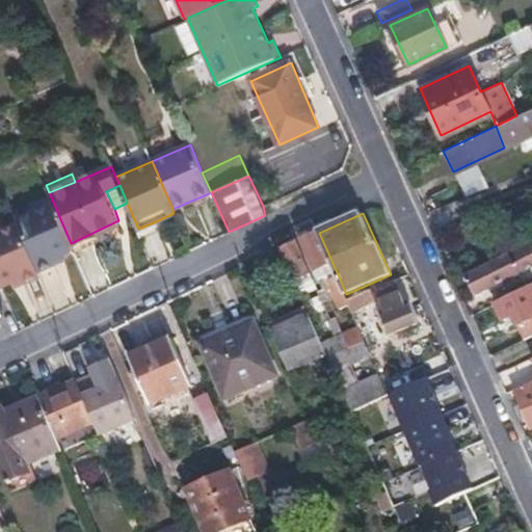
[(138,229),(141,237),(159,230),(156,221),(138,229)]
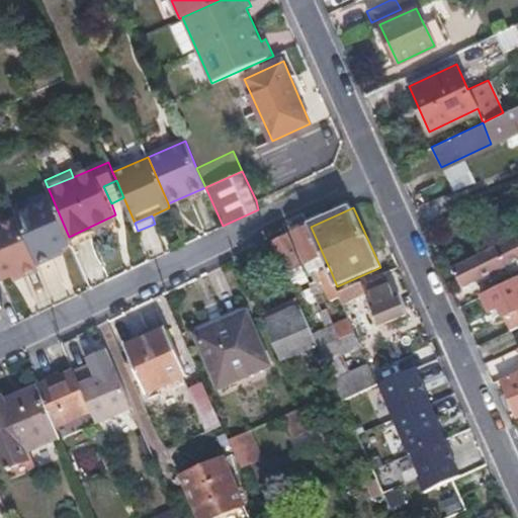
[(69,237),(72,244),(97,234),(94,225),(69,237)]
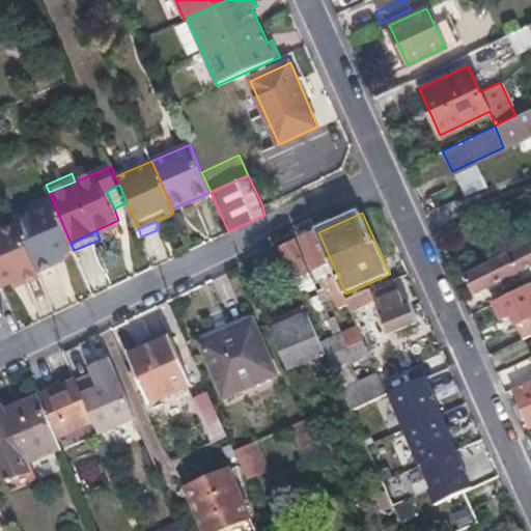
[(336,272),(318,232),(305,239),(322,277),(336,272)]
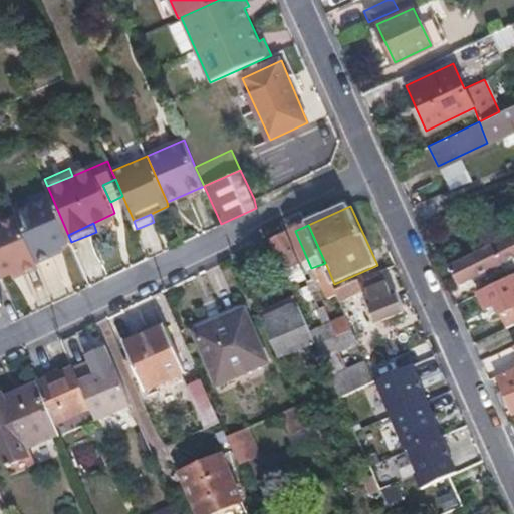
[(273,242),(288,278),(303,271),(288,235),(273,242)]
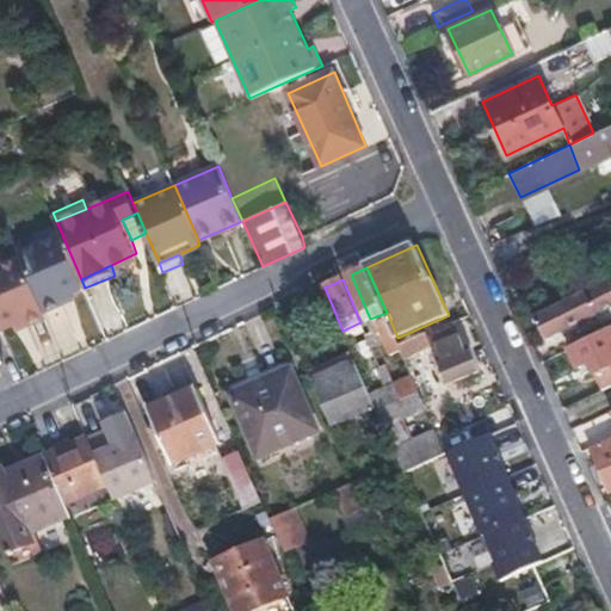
[(610,282),(536,318),(545,338),(600,312),(598,307),(610,300),(610,282)]
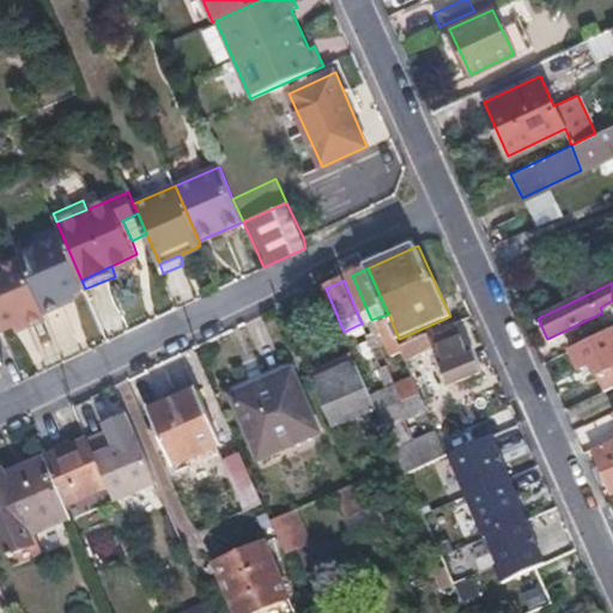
[(612,301),(600,308),(602,313),(612,307),(612,301)]
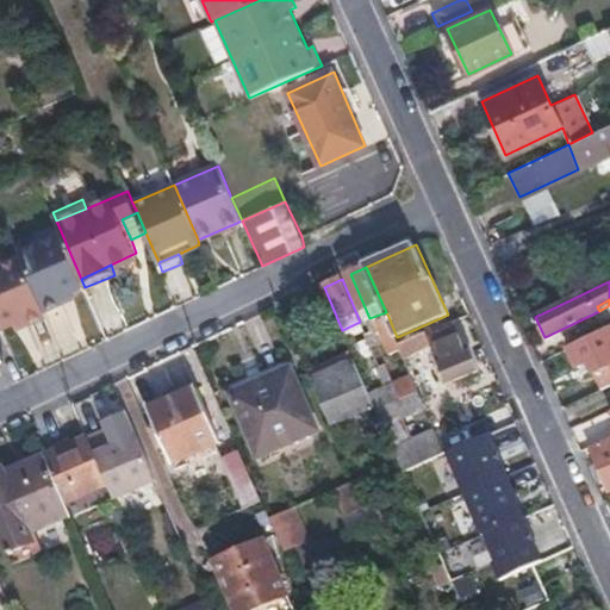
[(400,344),(397,337),(388,317),(380,321),(405,381),(415,378),(414,374),(400,344)]
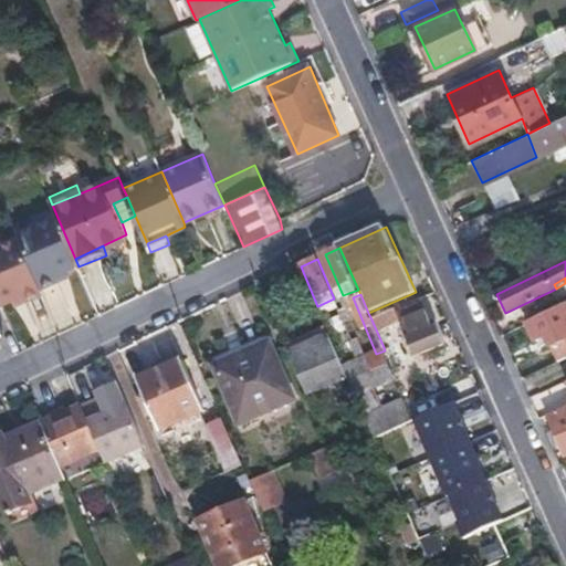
[(546,334),(554,353),(565,347),(565,301),(527,320),(535,338),(546,334)]
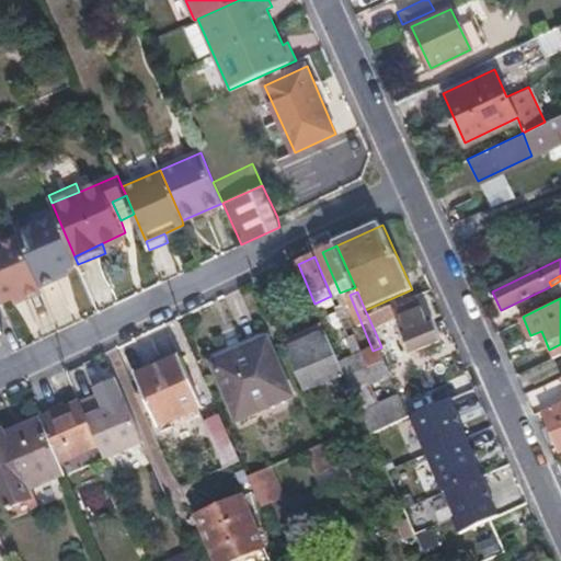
[(410,306),(407,299),(368,317),(380,344),(402,334),(415,367),(444,355),(420,300),(410,306)]
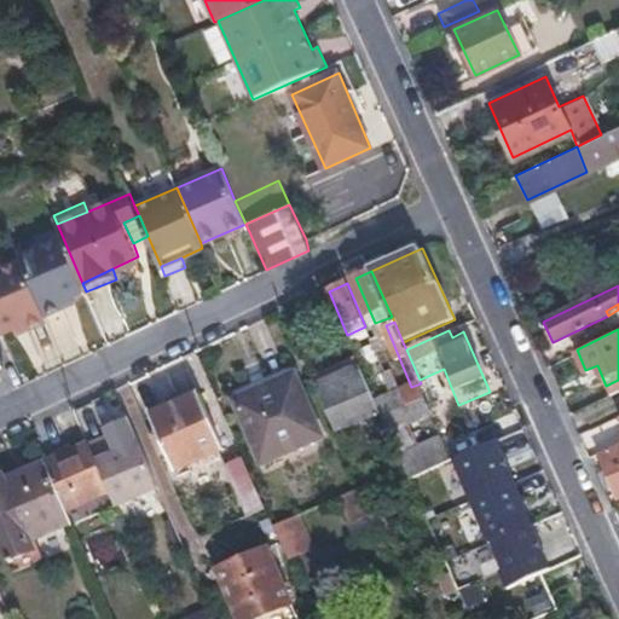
[(343,444),(386,424),(380,410),(364,375),(322,393),(343,444)]
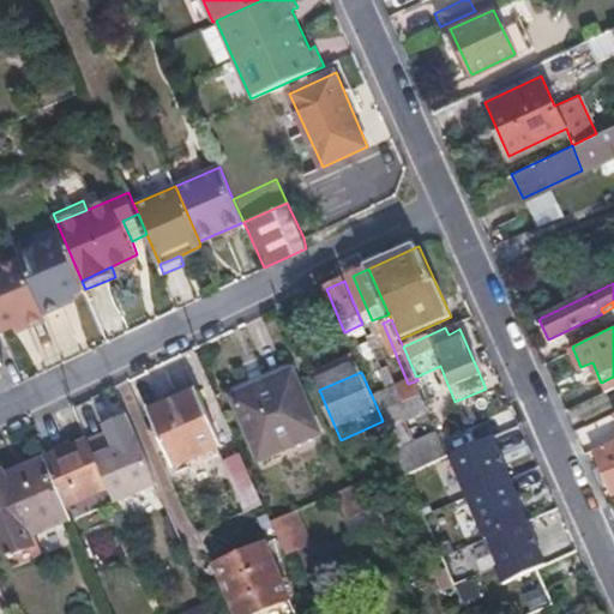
[(262,461),(320,433),(294,373),(265,385),(266,390),(236,402),(262,461)]
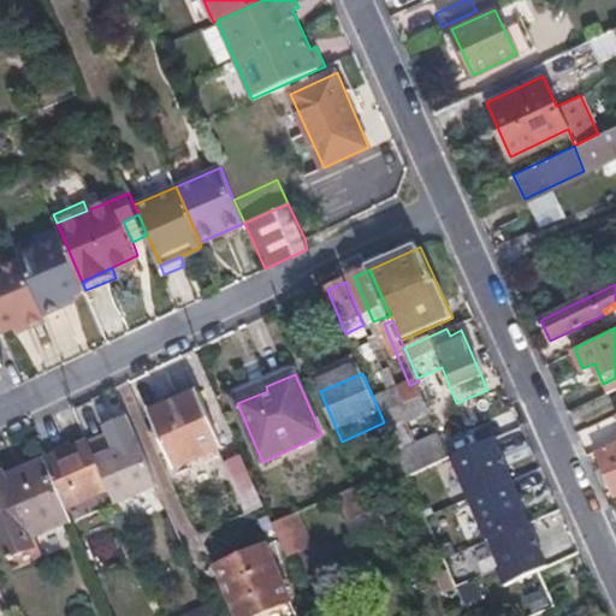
[(615,378),(603,384),(608,392),(615,388),(615,378)]
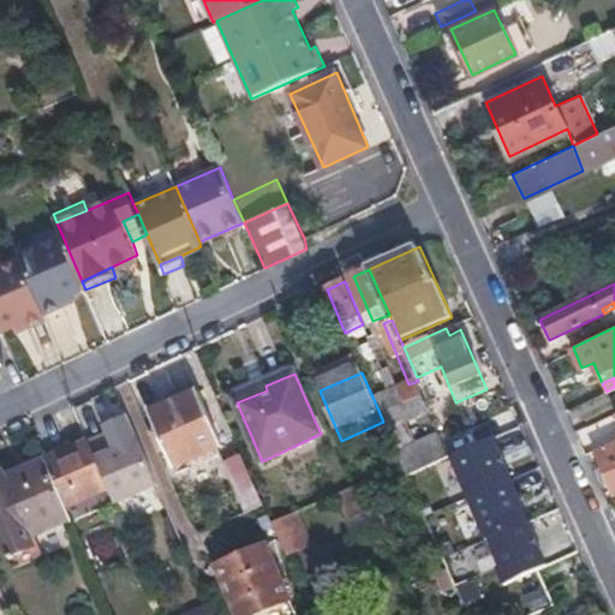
[(220,441),(197,388),(150,407),(160,430),(153,434),(166,465),(220,441)]
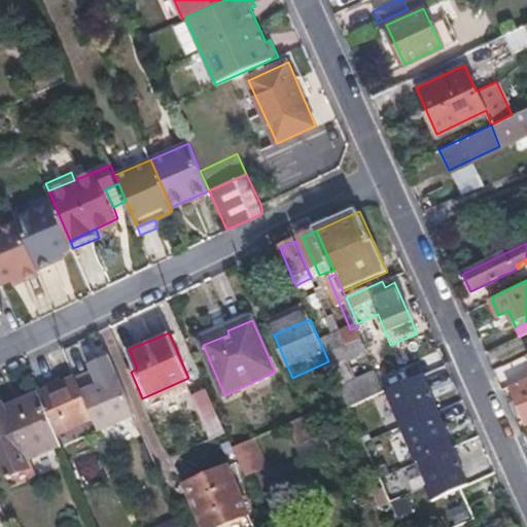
[(361,332),(344,341),(323,349),(328,361),(331,370),(370,352),(361,332)]
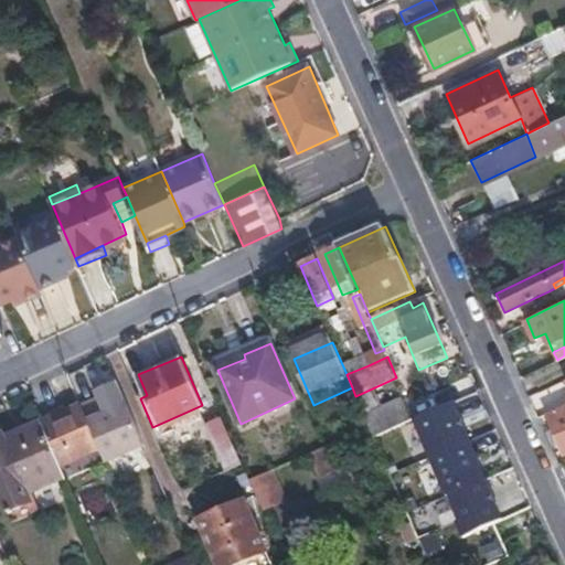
[(126,396),(102,405),(105,413),(129,403),(126,396)]
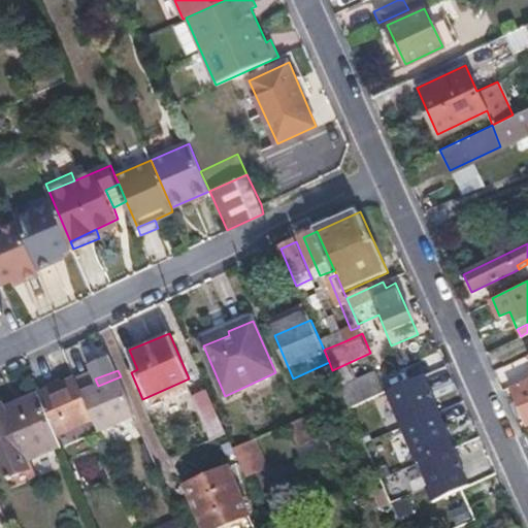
[(92,409),(101,432),(137,417),(121,376),(98,386),(95,378),(93,372),(78,377),(92,409)]
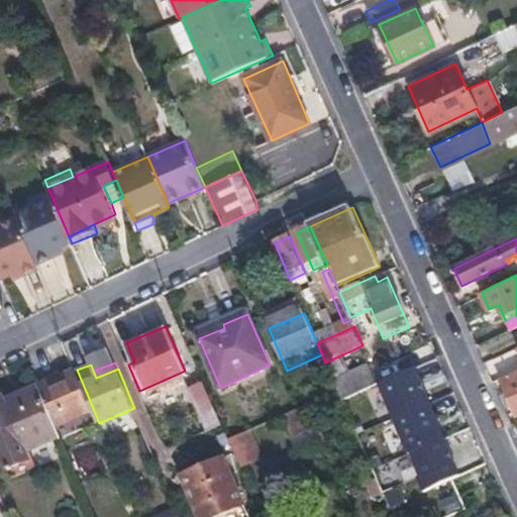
[(76,368),(38,384),(52,416),(90,401),(77,370),(76,368)]
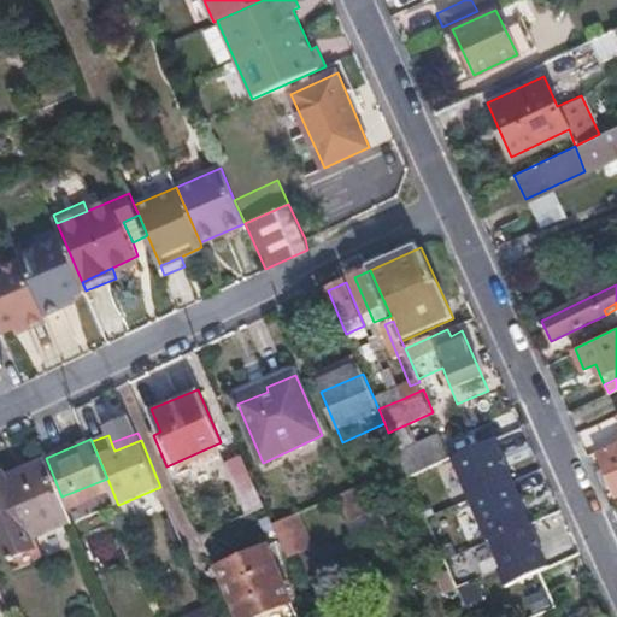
[(407,475),(452,456),(445,439),(400,458),(407,475)]
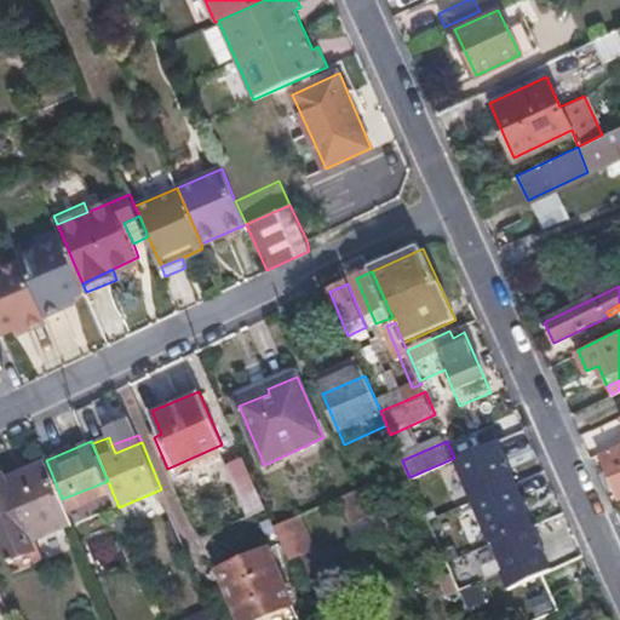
[(619,443),(597,454),(618,497),(619,495),(619,443)]
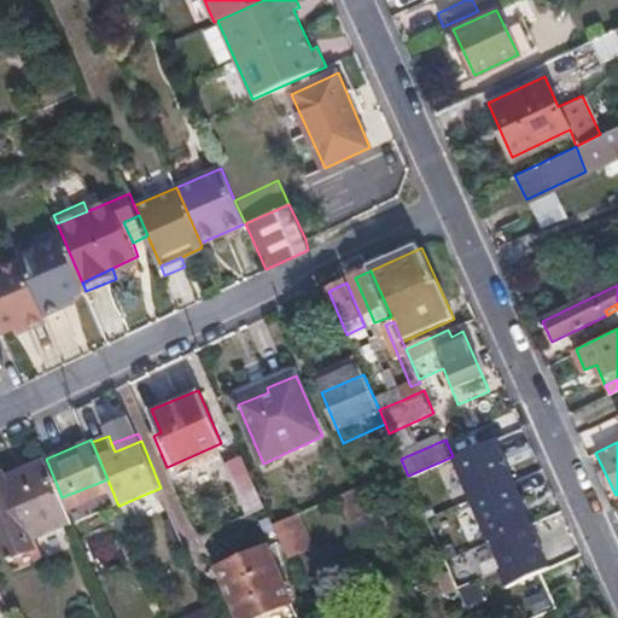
[(262,500),(240,452),(223,460),(244,507),(262,500)]
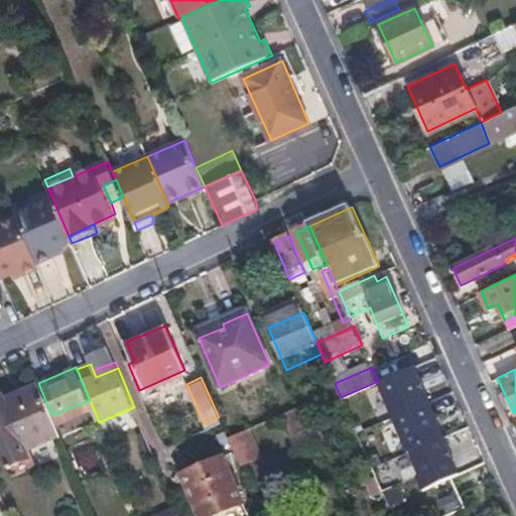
[(382,392),(378,381),(341,397),(365,454),(375,477),(382,492),(393,487),(366,425),(361,427),(358,419),(365,417),(369,424),(383,418),(380,411),(402,400),(396,386),(382,392)]
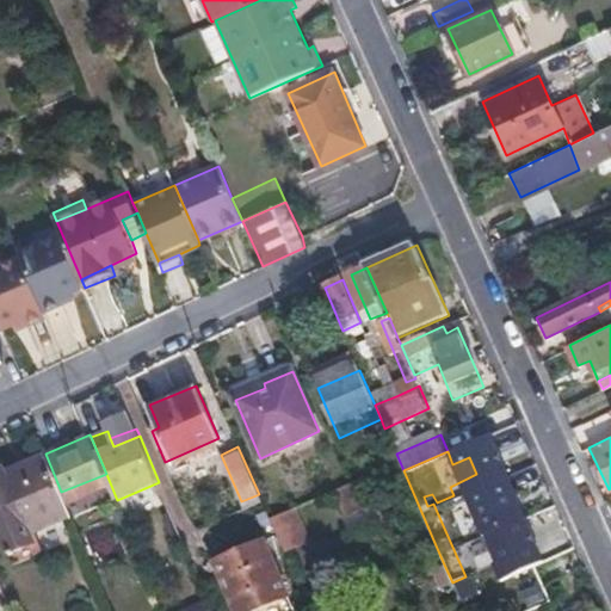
[(2,471),(29,532),(71,514),(61,492),(45,454),(2,471)]
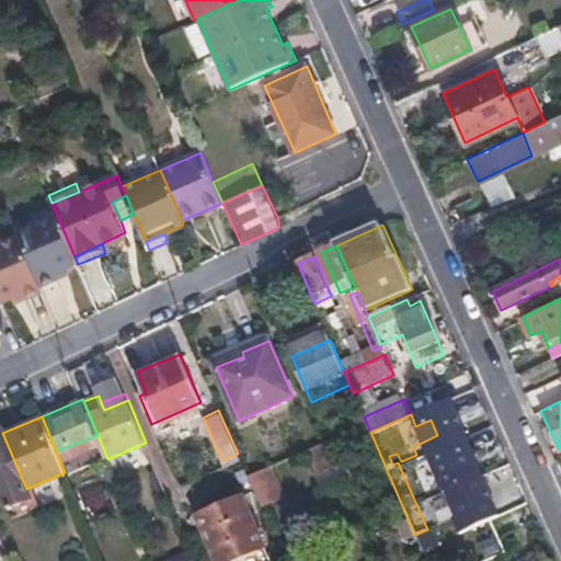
[(0,426),(0,491),(10,515),(33,504),(26,489),(2,433),(0,427),(0,426)]
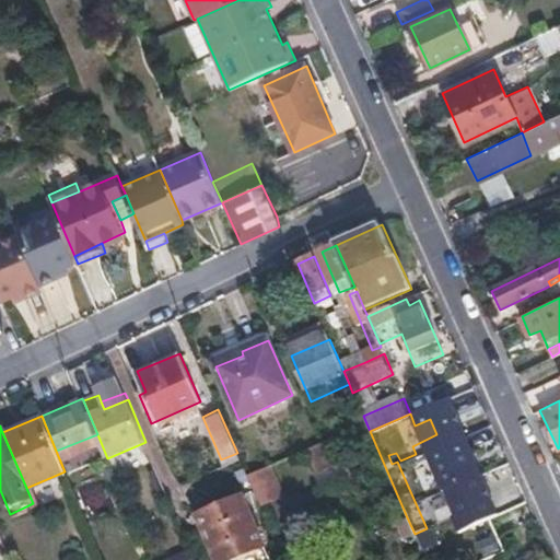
[(146,442),(107,458),(115,477),(153,461),(146,442)]
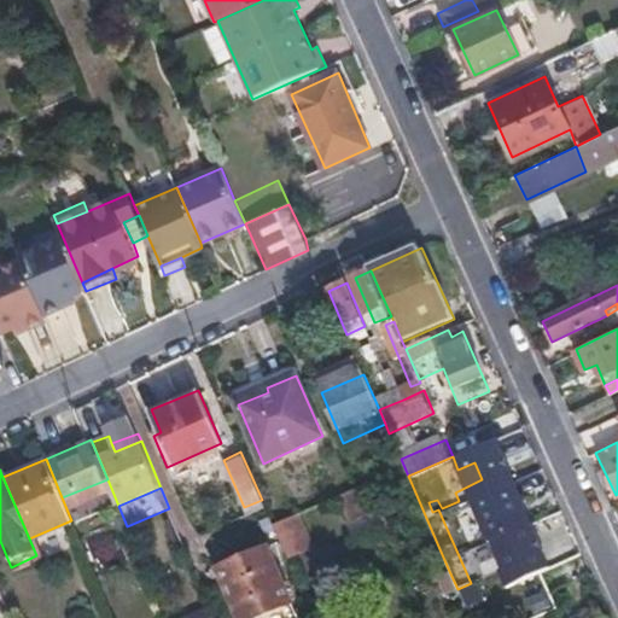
[(565,524),(558,508),(520,525),(528,541),(565,524)]
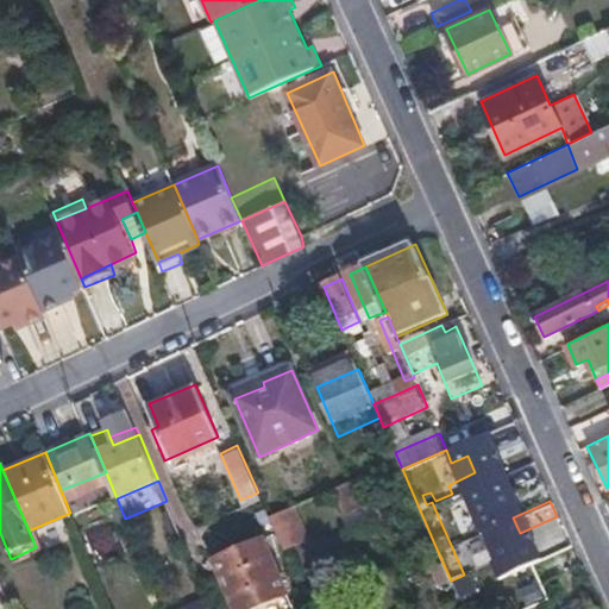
[(296,506),(271,515),(286,550),(309,540),(296,506)]
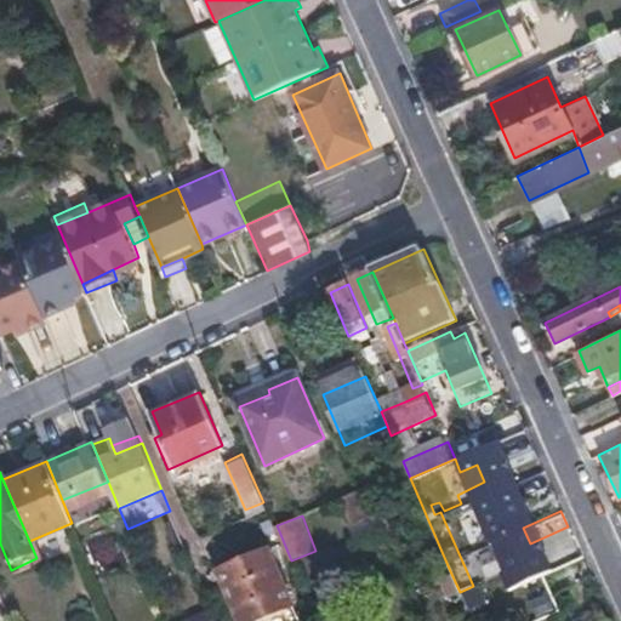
[(36,558),(40,569),(46,565),(39,546),(75,531),(72,523),(29,541),(36,558)]
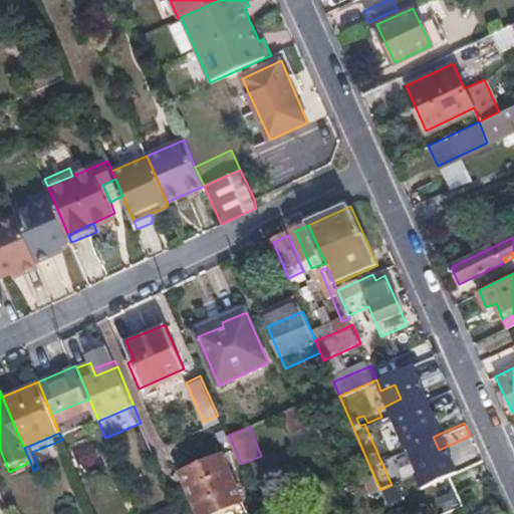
[(361,481),(373,475),(363,452),(351,457),(361,481)]
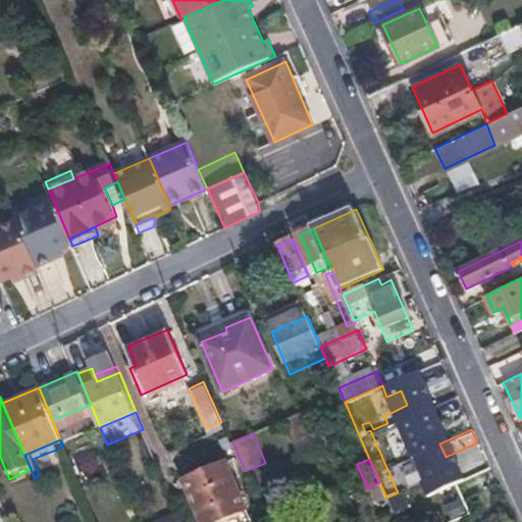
[(213,521),(245,509),(226,465),(185,482),(201,521),(213,521)]
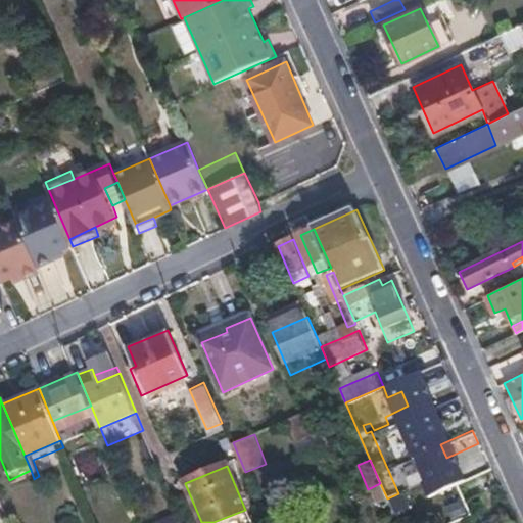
[(12,488),(34,479),(31,470),(9,480),(12,488)]
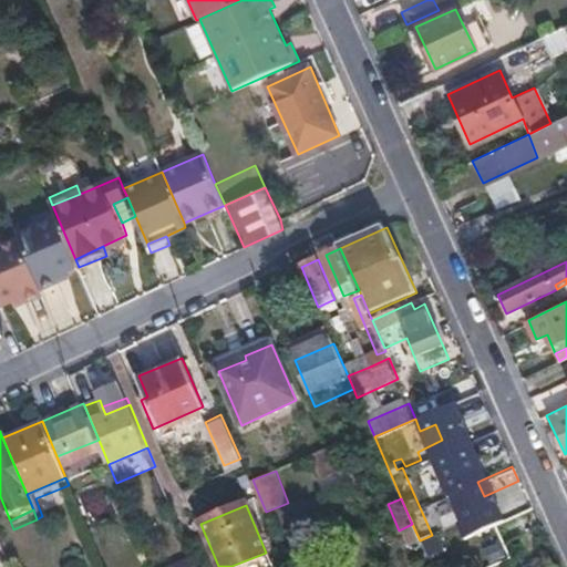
[(486,566),(509,557),(498,532),(467,545),(476,566),(486,566)]
